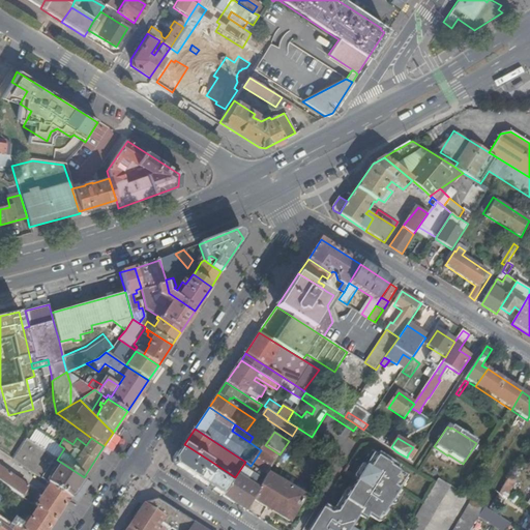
[(69,498),(84,477),(57,460),(26,439),(12,460),(49,484),(69,498)]
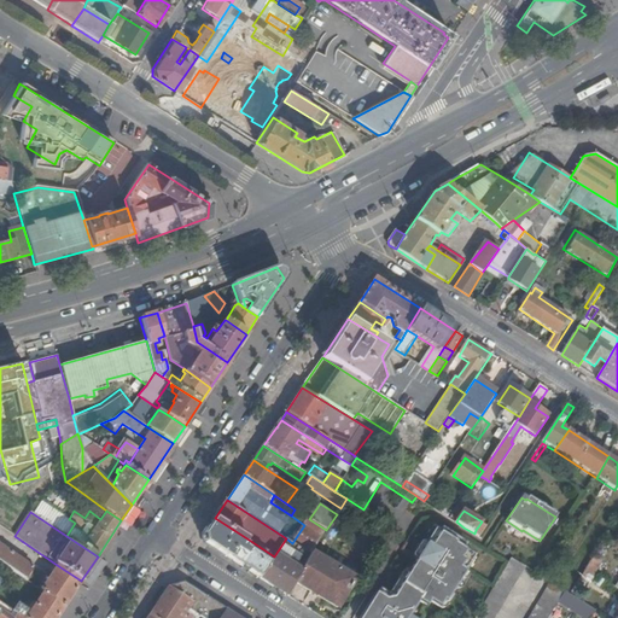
[(617,518),(612,514),(605,526),(610,530),(617,518)]
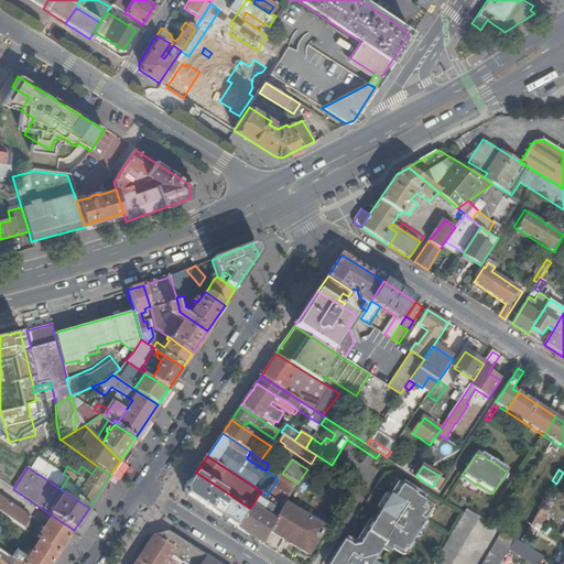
[(186,487),(187,497),(237,529),(250,508),(237,499),(232,506),(226,501),(227,499),(224,497),(227,492),(196,473),(186,487)]
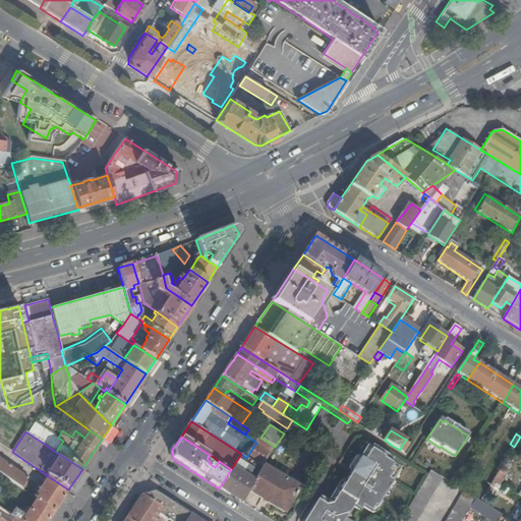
[(272,453),(256,443),(246,458),(262,468),(265,464),(272,453)]
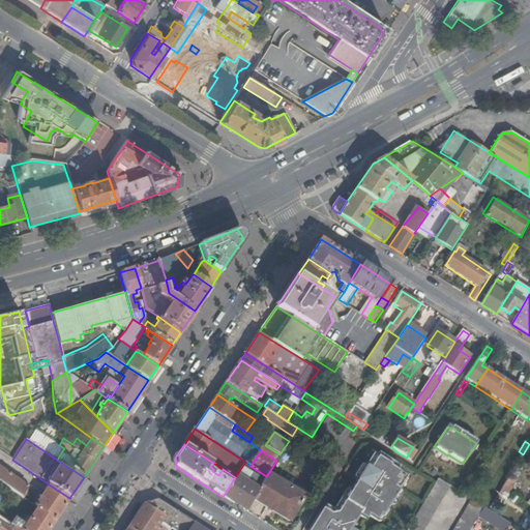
[(350,529),(359,517),(365,521),(369,517),(377,521),(381,516),(383,517),(400,490),(398,490),(406,476),(396,470),(399,467),(378,454),(370,468),(365,466),(357,481),(356,480),(336,513),(331,517),(330,516),(321,529),(350,529)]
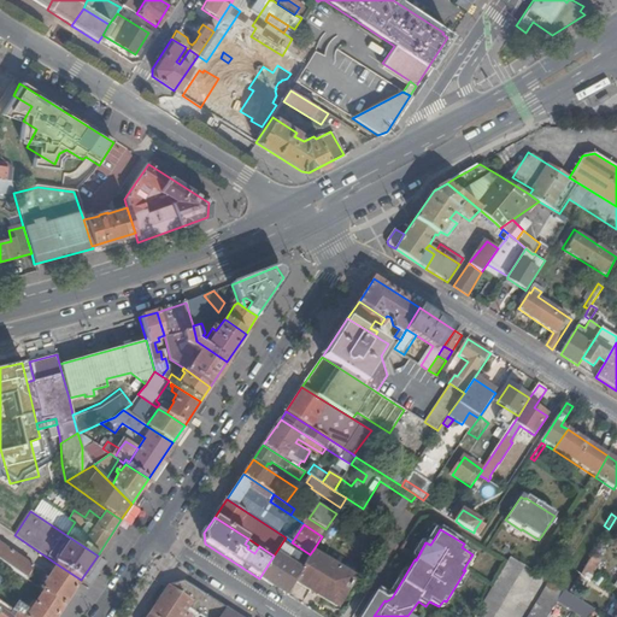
[(286,538),(274,556),(299,573),(310,554),(292,542),(286,538)]
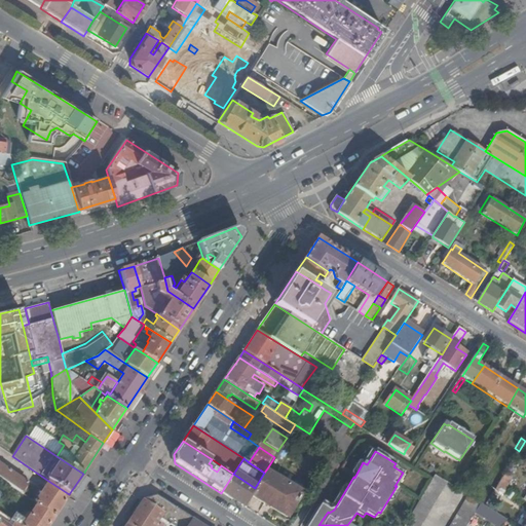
[(0,478),(21,493),(29,482),(0,461),(0,478)]
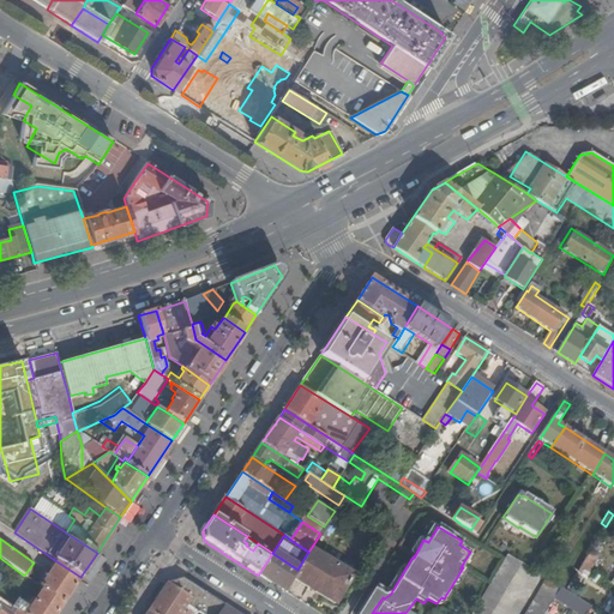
[(337,605),(355,575),(312,547),(308,552),(298,570),(293,577),(337,605)]
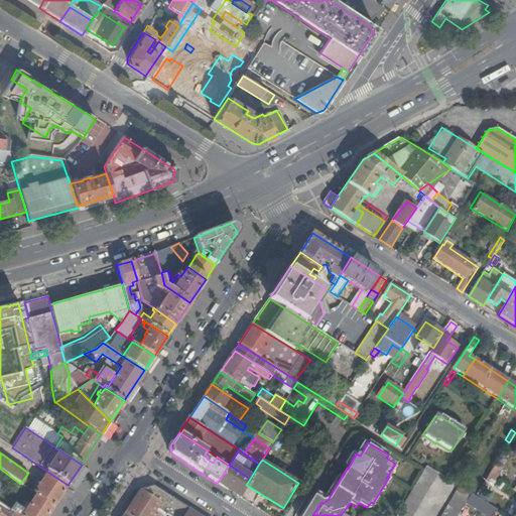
[(250,479),(229,465),(217,484),(238,497),(246,485),(250,479)]
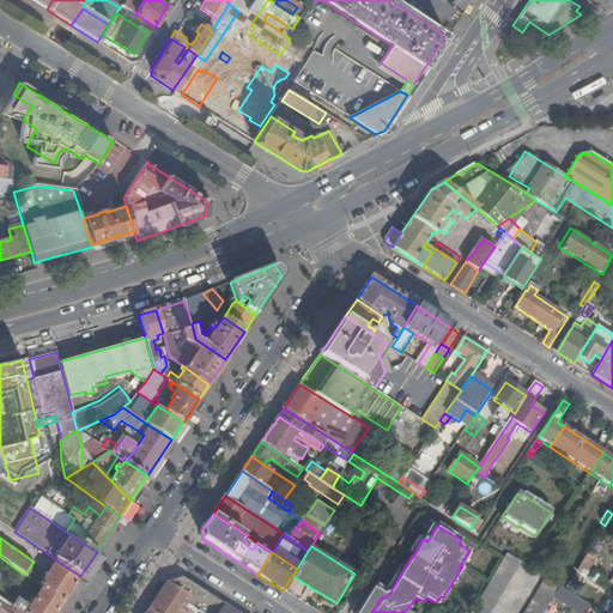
[(596,557),(589,552),(581,566),(588,571),(596,557)]
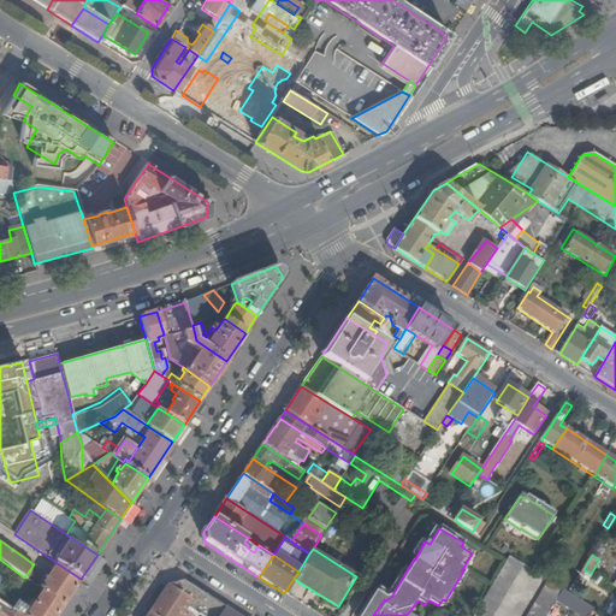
[(493,615),(525,566),(510,556),(474,615),(493,615)]
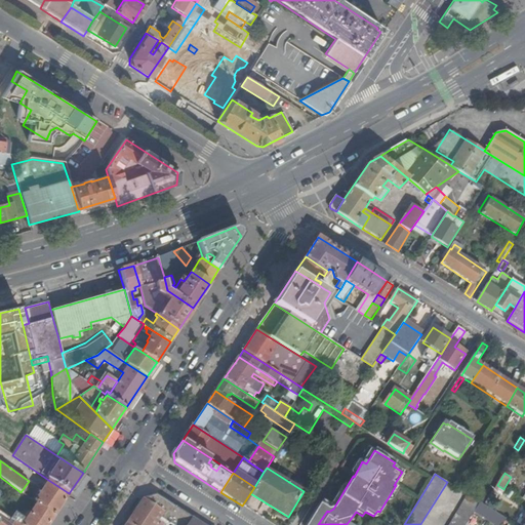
[(64,501),(69,493),(48,480),(34,501),(37,502),(54,515),(64,501)]
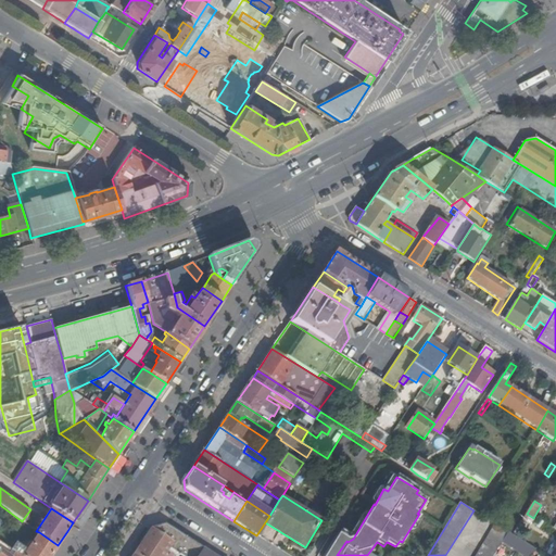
[(533,518),(527,514),(522,521),(529,526),(533,518)]
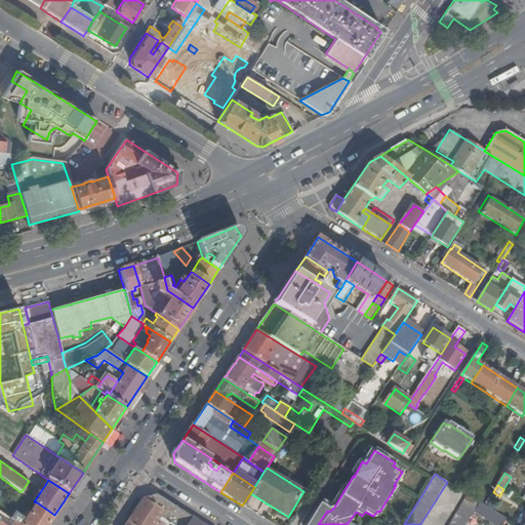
[(156,495),(144,498),(127,523),(130,524),(156,524),(160,519),(169,524),(187,524),(192,518),(156,495)]
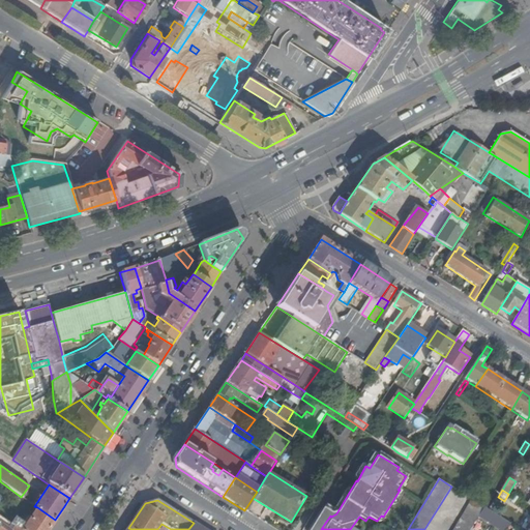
[(475,502),(473,501),(454,529),(471,529),(480,516),(486,508),(475,502)]
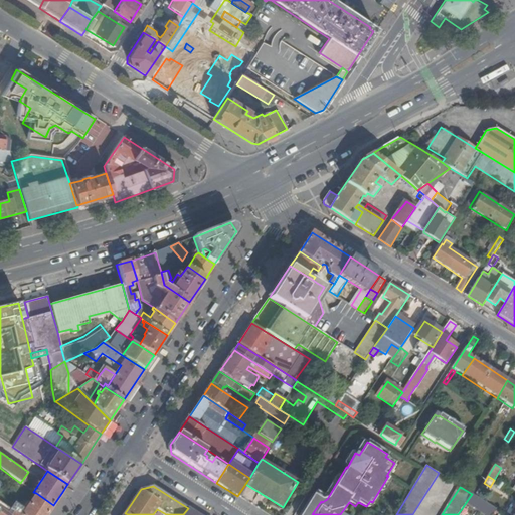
[(46,514),(53,505),(36,493),(28,505),(25,503),(22,508),(15,504),(11,510),(18,514),(46,514)]
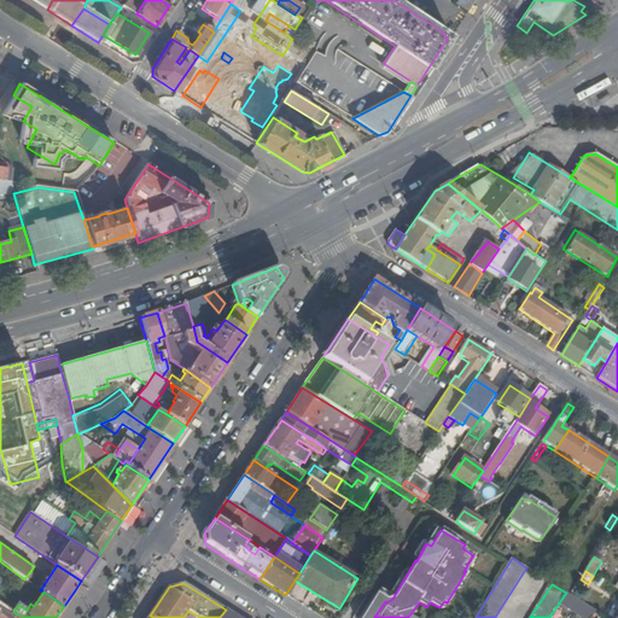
[(570,596),(566,593),(560,601),(566,604),(571,596),(570,596)]
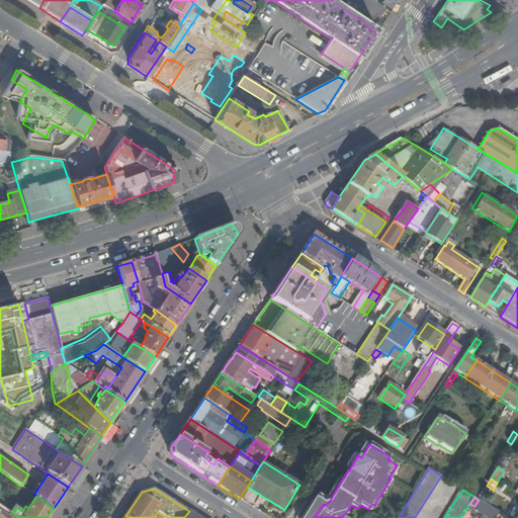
[(18,517),(11,513),(0,505),(0,517),(18,517)]
